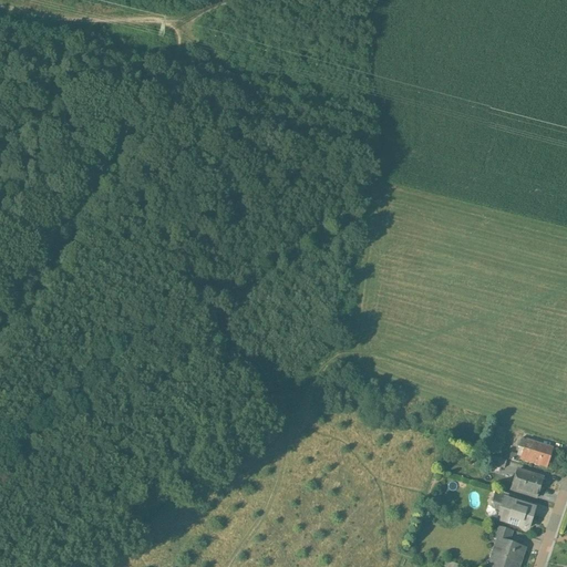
[(553,449),(521,439),(518,447),(523,449),(521,456),(519,461),(546,468),(553,449)]
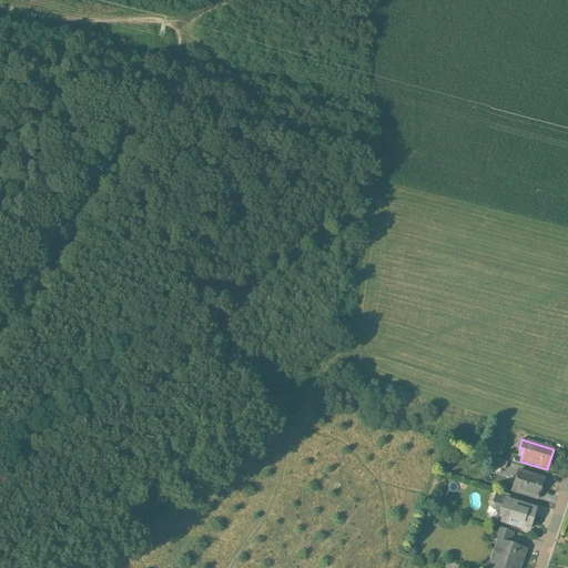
[(521,457),(509,453),(507,459),(520,464),(520,462),(521,457)]
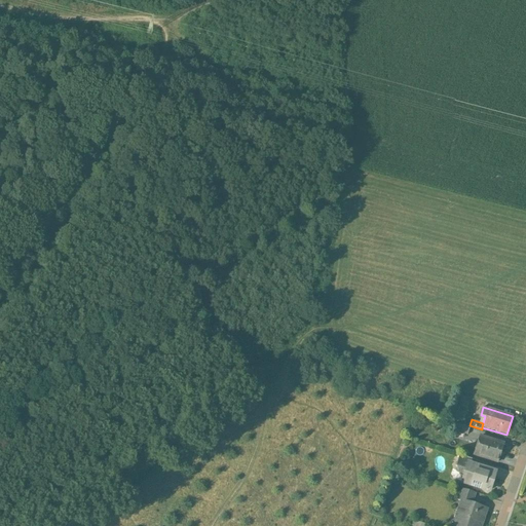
[(471,427),(450,421),(448,428),(468,436),(471,427)]
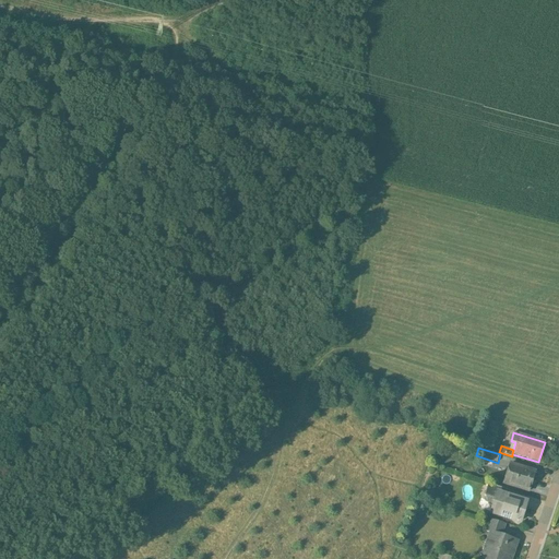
[(535,473),(509,464),(503,483),(530,491),(535,473)]
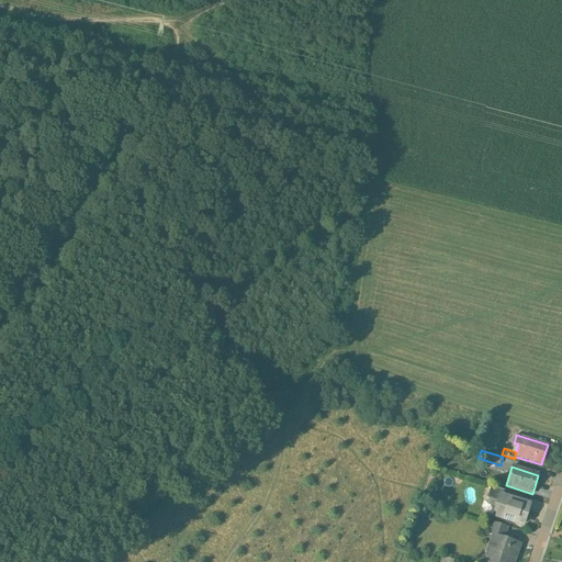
[(509,493),(491,486),(486,498),(498,502),(499,496),(507,498),(509,493)]
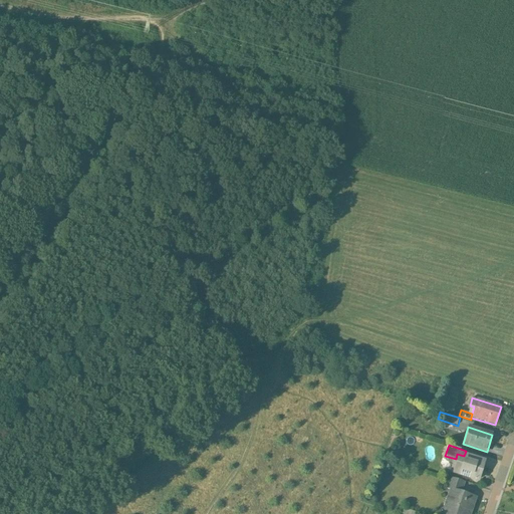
[(464,456),(457,454),(456,459),(452,472),(478,480),(483,462),(464,456)]
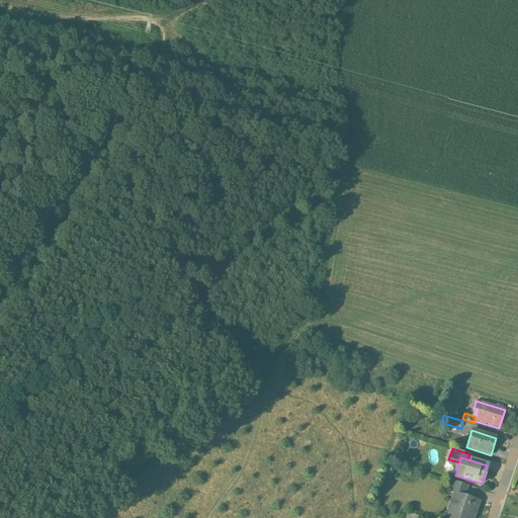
[(475,517),(481,503),(464,497),(468,486),(455,482),(451,493),(455,495),(449,512),(454,514),(452,517),(475,517)]
